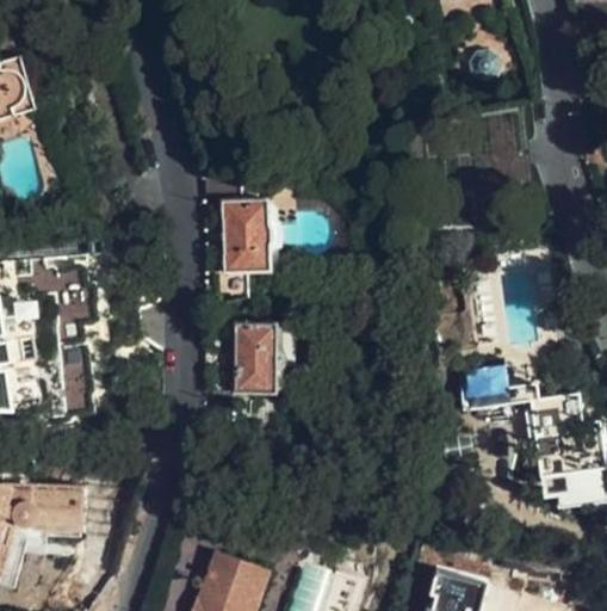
[(606,0),(561,0),(570,34),(582,35),(606,36),(606,0)]
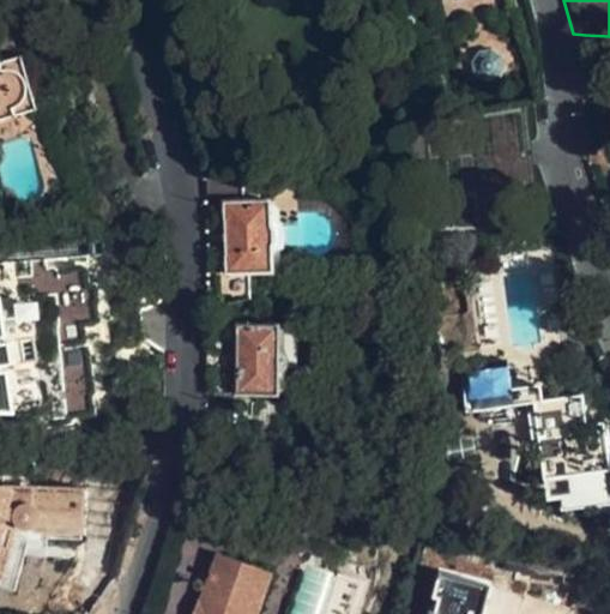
[(489,49),(477,53),(470,64),(472,77),(484,84),(497,80),(503,68),(501,56),(489,49)]
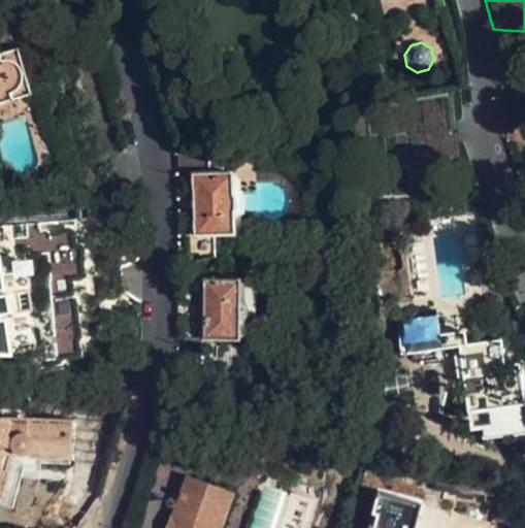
[(0,102),(30,94),(15,46),(0,51),(0,102)]
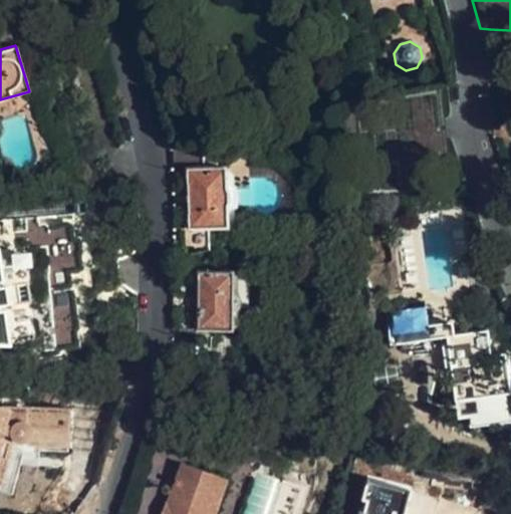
[(202,151),(212,151),(212,141),(202,143),(202,151)]
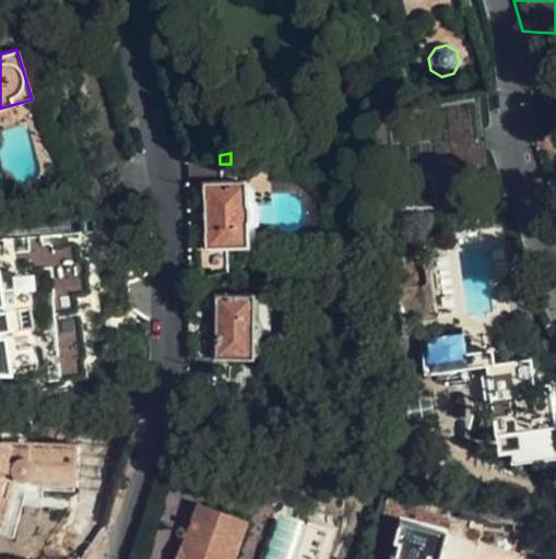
[(220,155),(184,163),(186,179),(186,186),(202,186),(231,185),(231,164),(220,164),(220,155)]
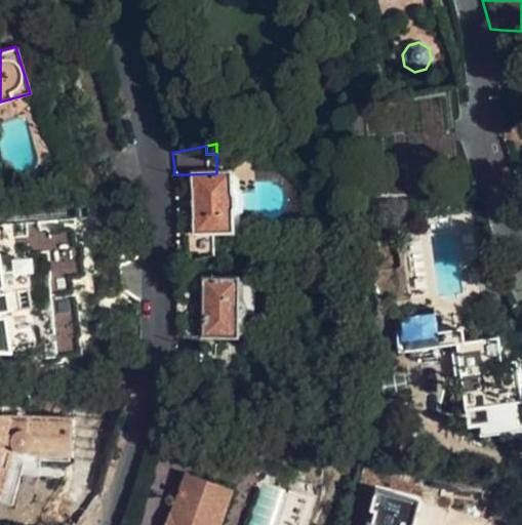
[(216,173),(190,174),(190,225),(190,234),(201,234),(208,234),(229,233),(228,173),(216,173)]
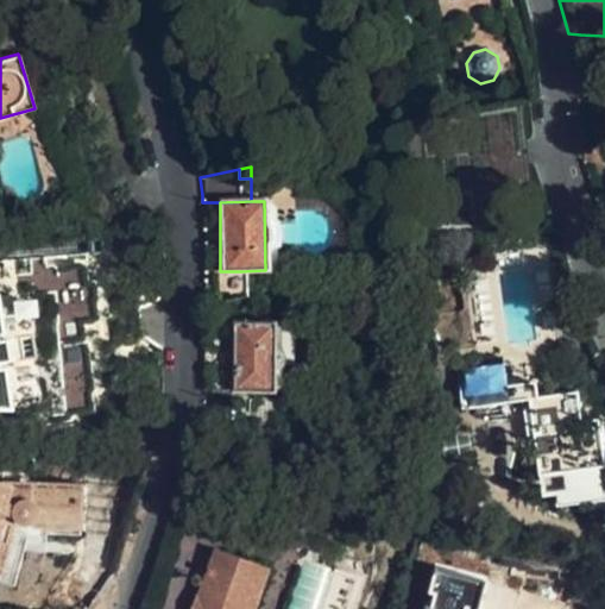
[(233,292),(233,271),(220,271),(220,261),(201,262),(201,292),(226,292),(233,292)]
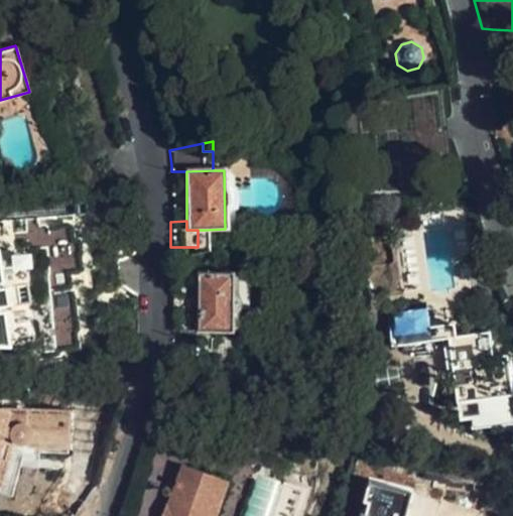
[(56,345),(77,341),(73,324),(79,323),(69,270),(79,268),(76,252),(79,251),(77,241),(69,243),(66,227),(49,230),(47,226),(44,225),(41,227),(40,231),(37,232),(39,240),(46,240),(50,261),(26,264),(28,276),(2,281),(0,269),(0,310),(41,303),(48,334),(45,335),(47,347),(36,349),(37,353),(57,350),(56,345)]
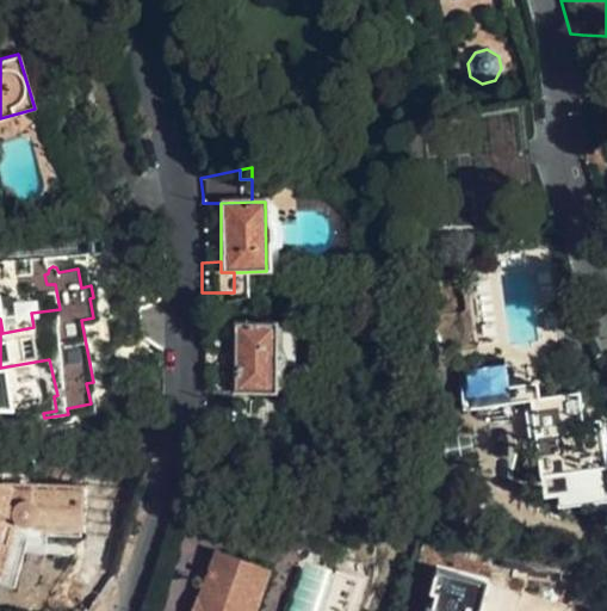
[(242,272),(234,272),(234,292),(227,292),(227,301),(243,297),(242,272)]
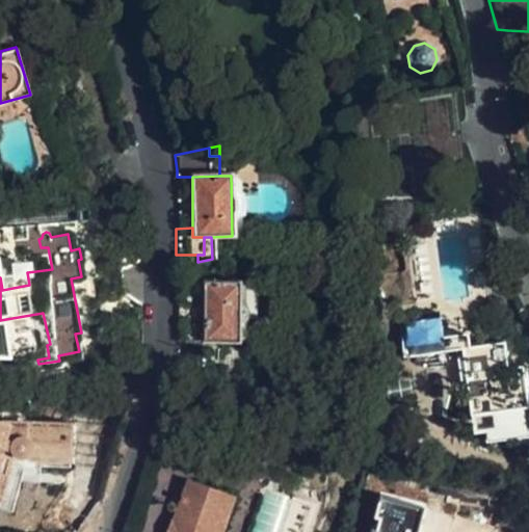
[(240,282),(203,282),(202,343),(240,343),(240,319),(240,282)]
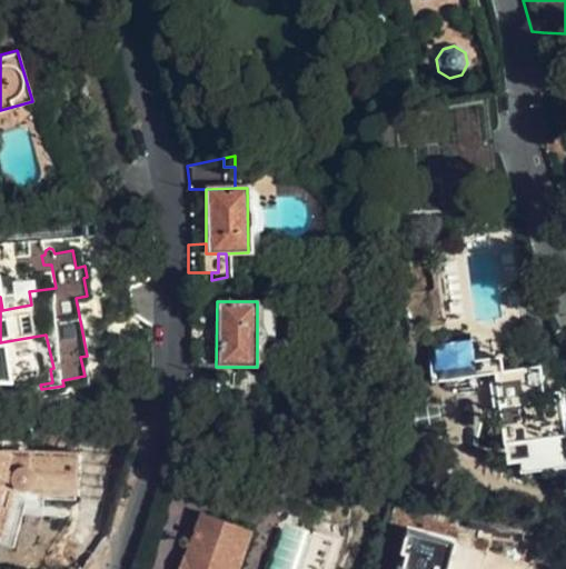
[(257,341),(272,341),(272,301),(257,301),(257,341)]
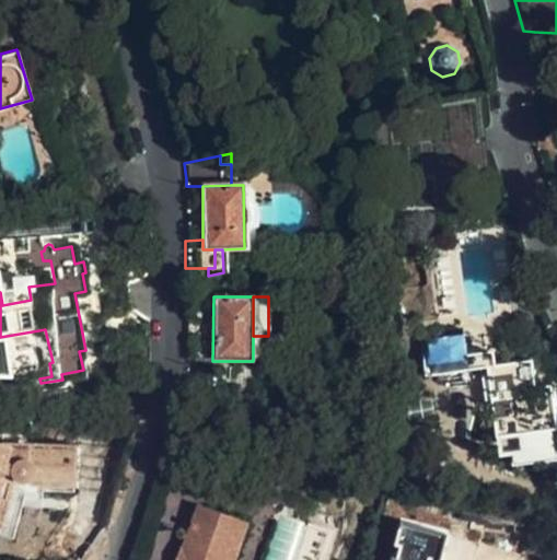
[(472,370),(465,333),(429,340),(437,376),(472,370)]
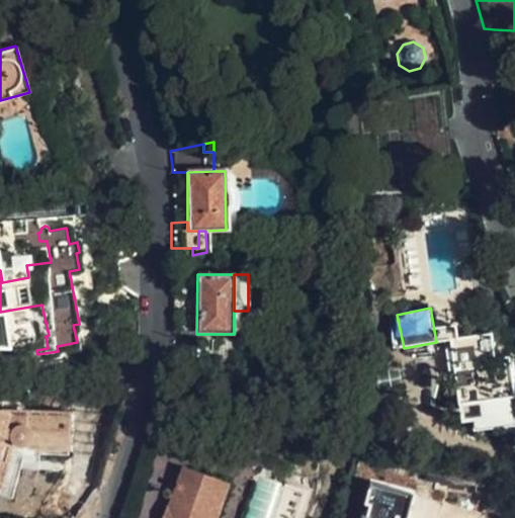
[(0,350),(9,351),(4,316),(0,317),(0,350)]
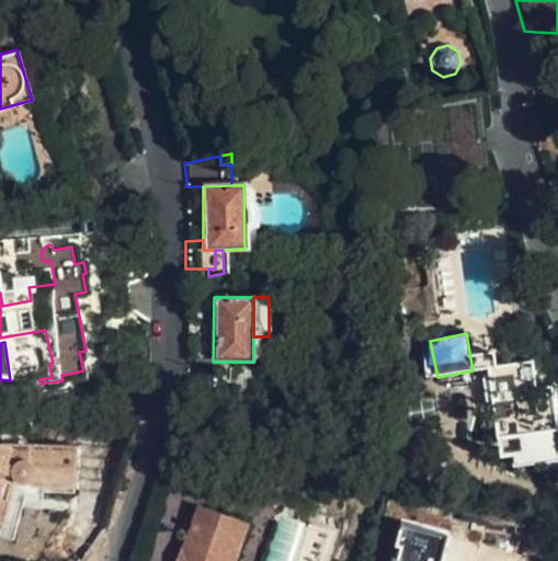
[(557,455),(557,450),(549,385),(533,387),(530,361),(487,366),(497,433),(508,432),(512,461),(541,458),(557,455)]
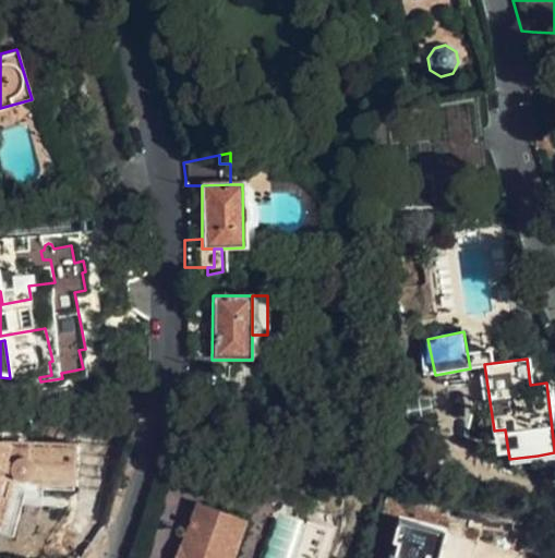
[(554,380),(546,383),(554,448),(554,452),(538,456),(540,469),(554,466),(554,380)]
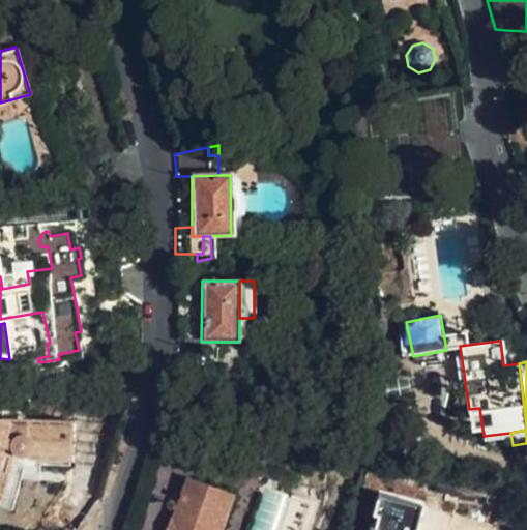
[(0,486),(7,462),(69,464),(70,422),(0,420),(0,486)]
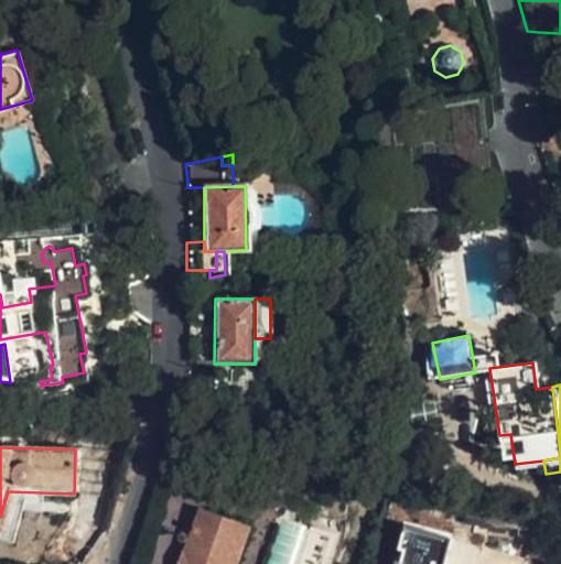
[(222,563),(236,523),(196,510),(180,556),(186,559),(184,563),(222,563)]
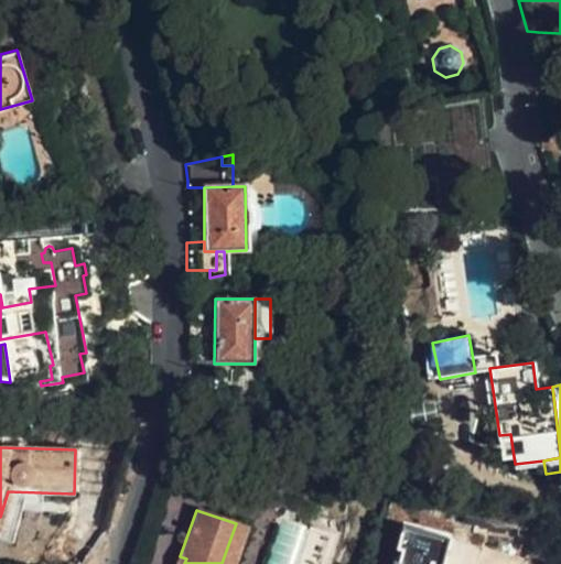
[(235,563),(247,528),(236,523),(222,563),(235,563)]
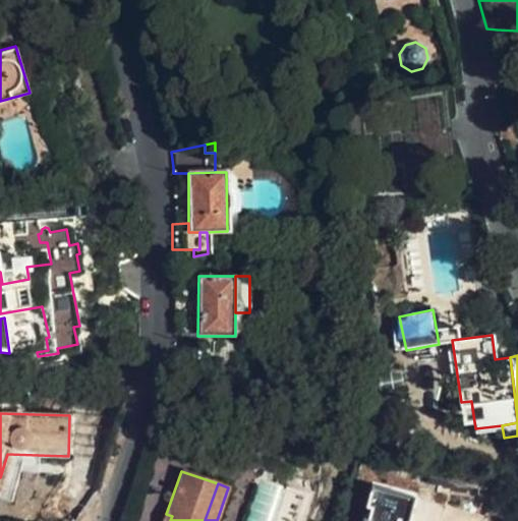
[(367,520),(407,520),(413,498),(370,486),(364,506),(371,508),(367,520)]
